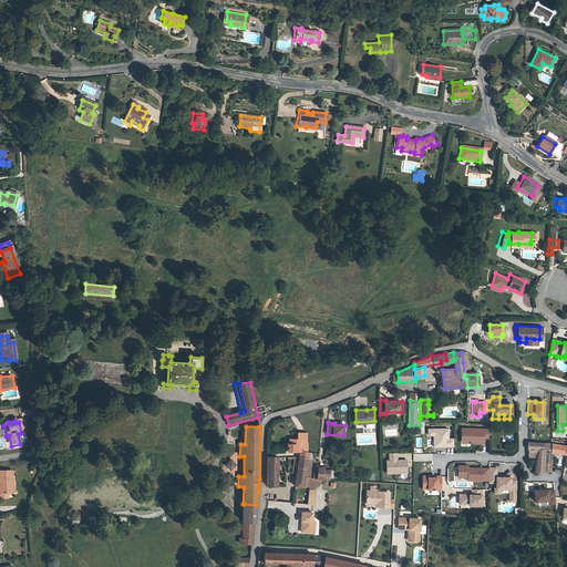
[(490,429),(465,428),(464,443),(483,444),(483,439),(488,439),(490,429)]
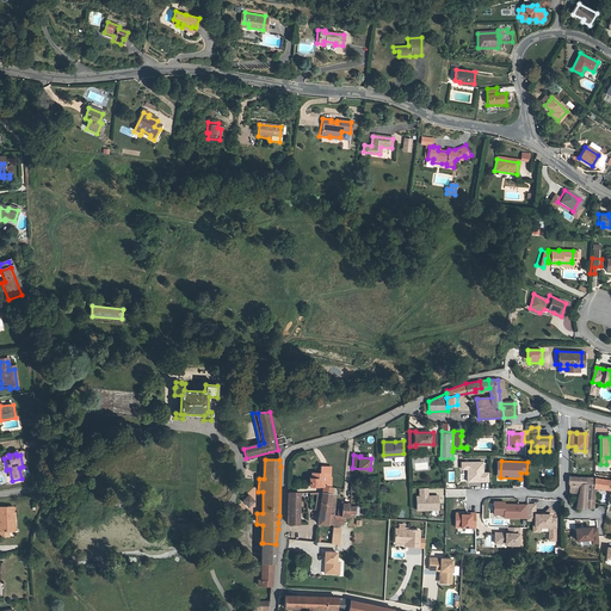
[(489,481),(489,473),(483,474),(483,463),(462,463),(462,469),(468,469),(468,481),(475,481),(475,480),(480,480),(480,481),(489,481)]
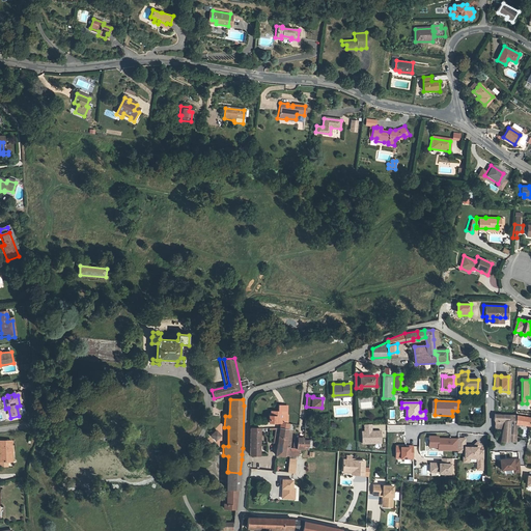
[(284,408),(283,416),(286,416),(287,406),(279,406),(279,407),(284,408)]
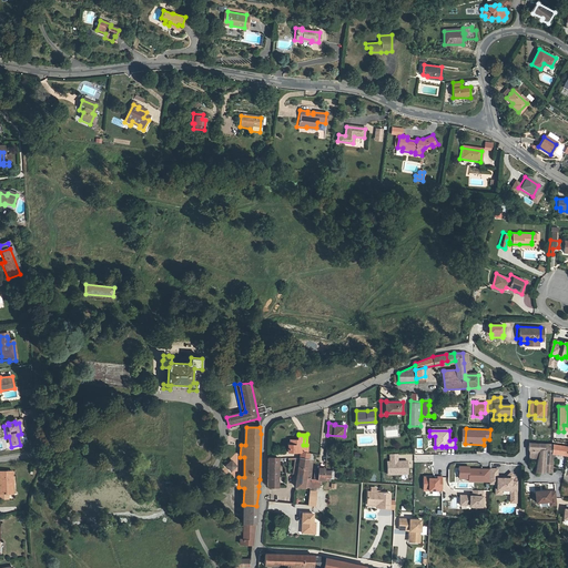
[(304,436),(298,435),(298,439),(291,439),(290,444),(288,444),(287,452),(302,453),(302,452),(305,453),(306,445),(303,445),(304,436)]
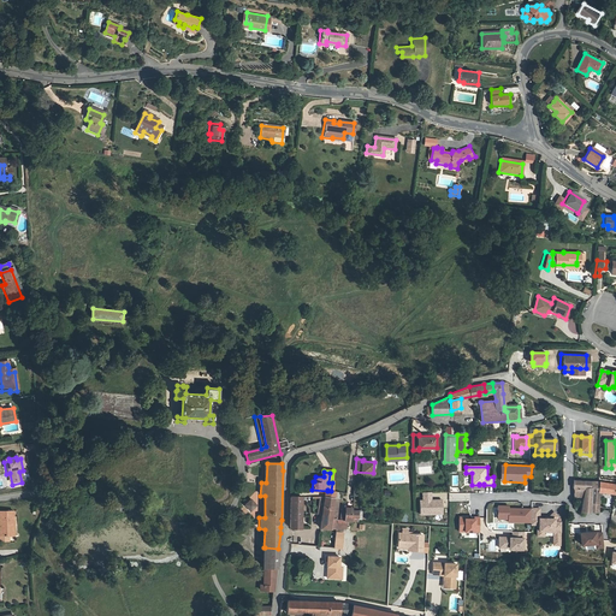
[(584,497),(581,513),(590,513),(597,513),(598,491),(615,493),(615,487),(615,485),(603,483),(574,481),(573,489),(574,489),(574,497),(584,497)]
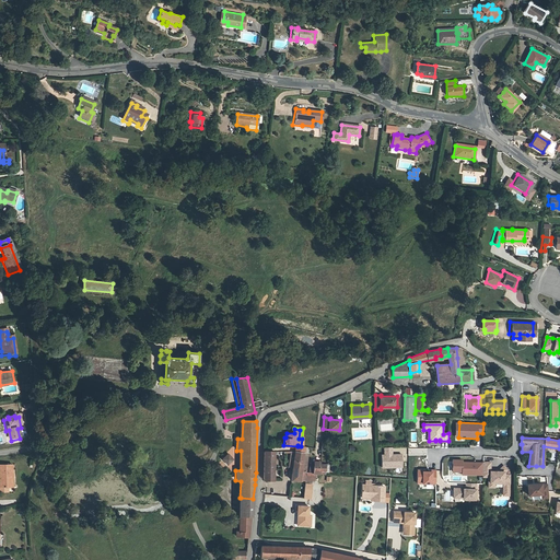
[(384,447),(384,455),(381,455),(382,467),(403,467),(401,454),(392,455),(392,447),(384,447)]
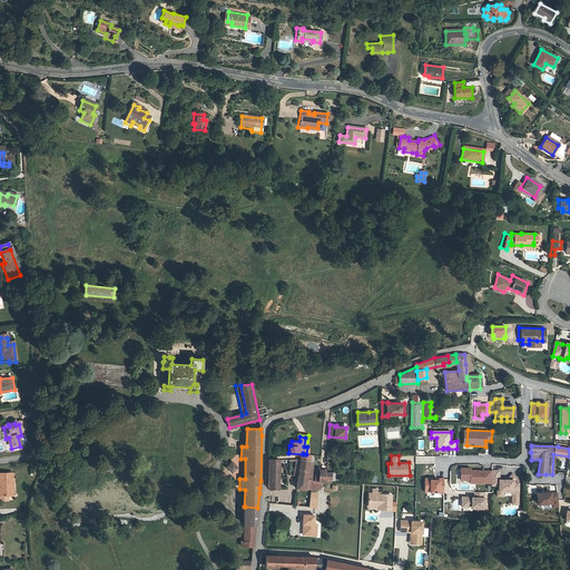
[(308,461),(302,459),(300,475),(297,488),(312,488),(313,480),(308,480),(304,480),(307,462),(308,461)]
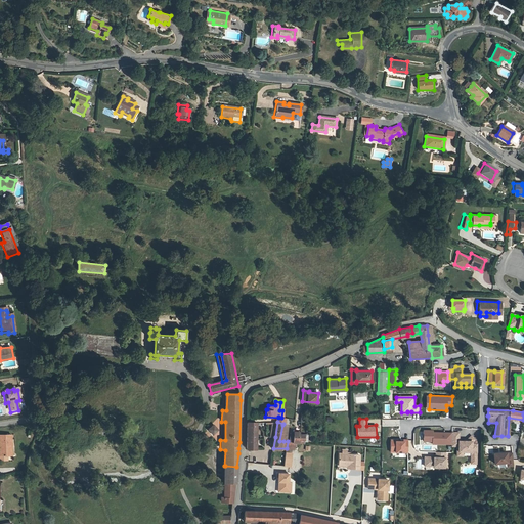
[(213,436),(219,430),(213,424),(207,429),(213,436)]
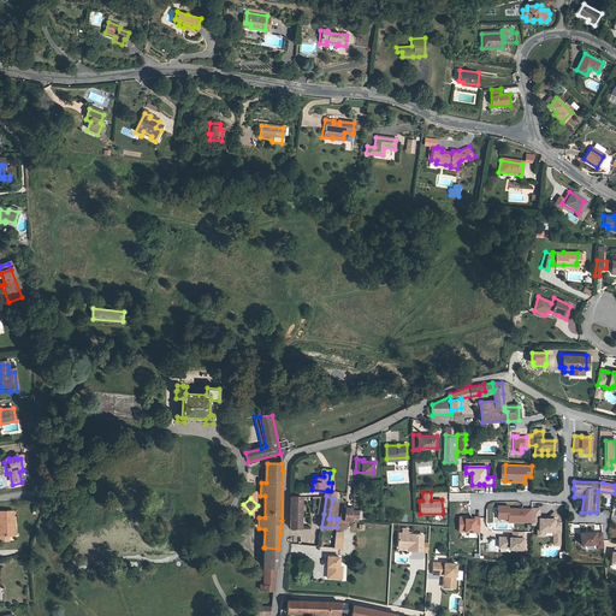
[(341,501),(332,499),(329,519),(333,519),(338,519),(341,501)]
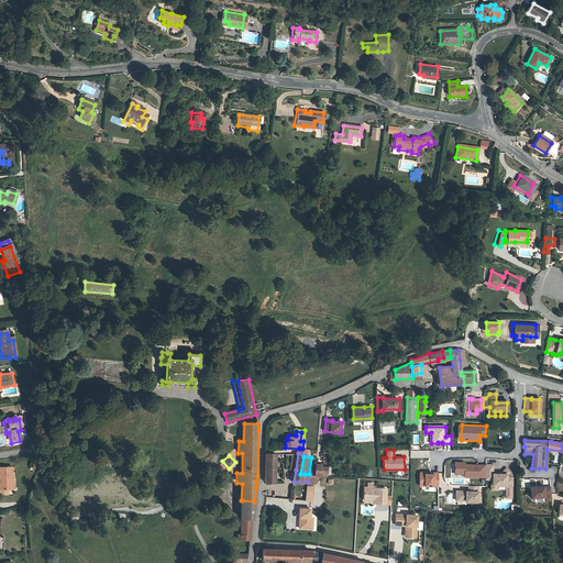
[(266,460),(265,471),(275,471),(276,461),(266,460)]
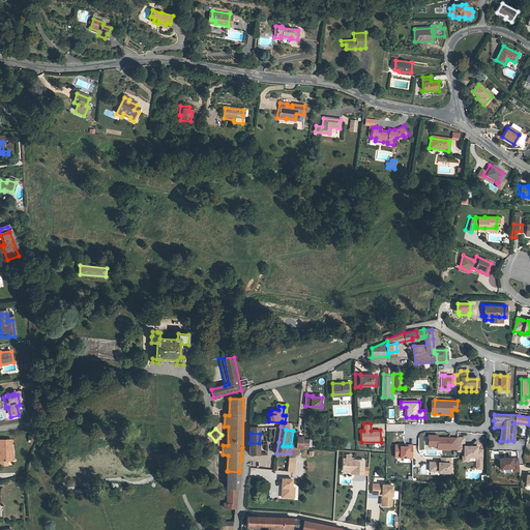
[(293,440),(293,446),(299,446),(302,446),(302,439),(302,437),(295,436),(294,440),(293,440)]
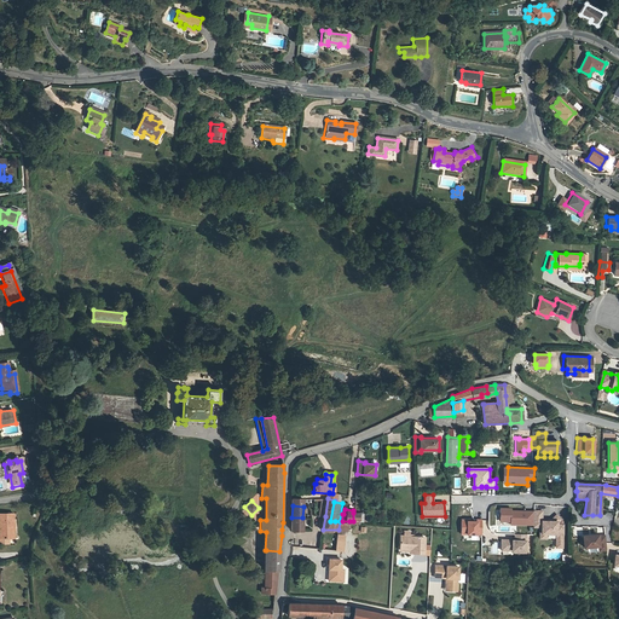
[(533,525),(533,512),(512,512),(512,509),(501,509),(499,521),(510,521),(510,524),(533,525)]
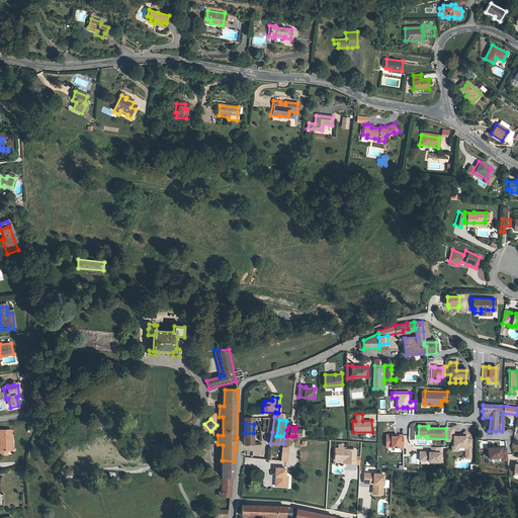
[(453,428),(446,428),(446,439),(446,442),(451,442),(451,447),(457,447),(465,447),(465,458),(471,458),(471,441),(468,441),(466,439),(466,437),(469,435),(466,431),(461,435),(461,436),(458,436),(453,436),(453,428)]
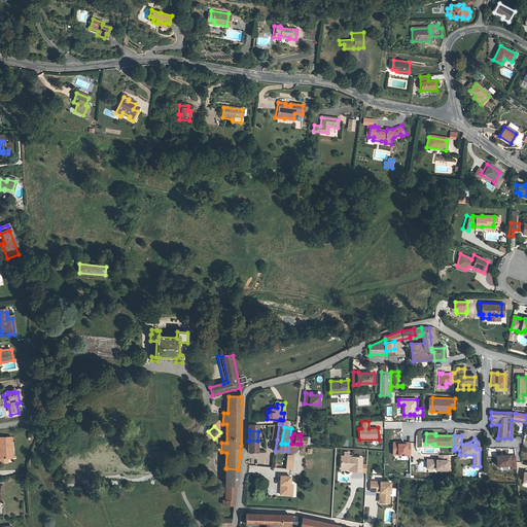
[(248,441),(248,451),(257,451),(257,441),(248,441)]
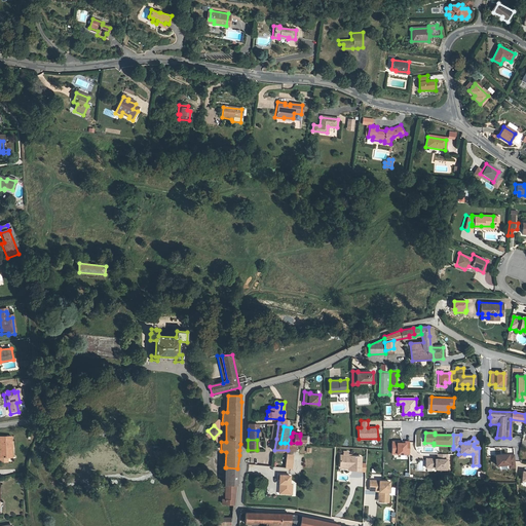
[(0,442),(0,452),(1,462),(5,462),(10,461),(9,442),(0,442)]
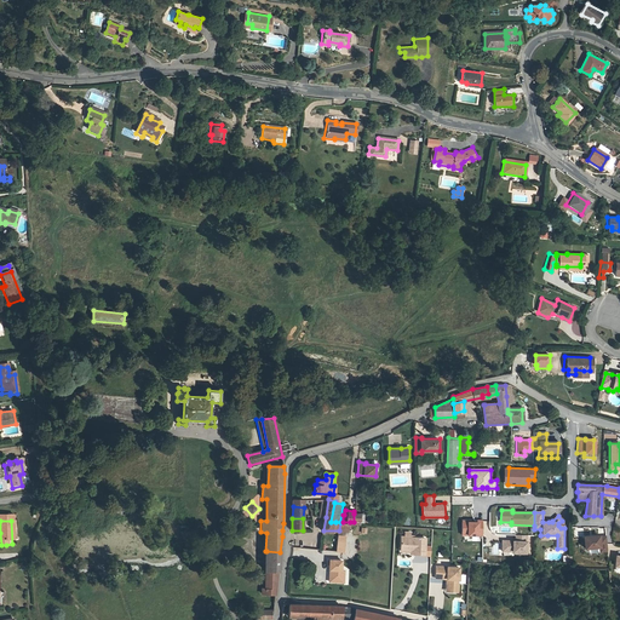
[(477,522),(461,522),(461,533),(482,534),(482,521),(477,521),(477,522)]
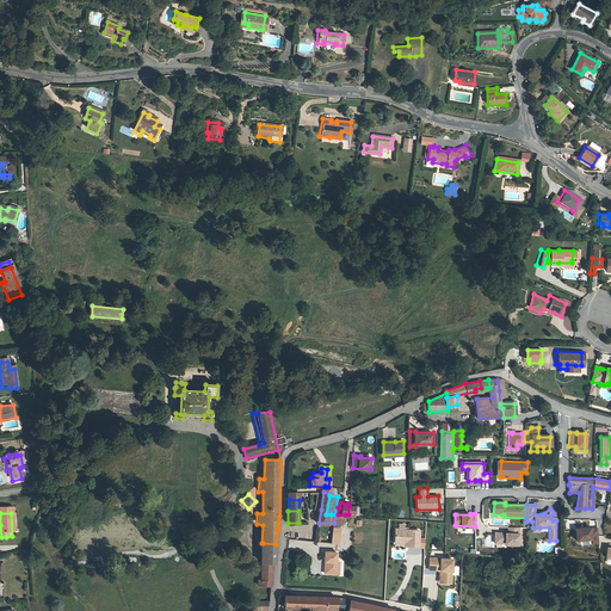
[(518,547),(519,528),(507,528),(507,534),(500,532),(500,543),(505,543),(505,545),(518,547)]
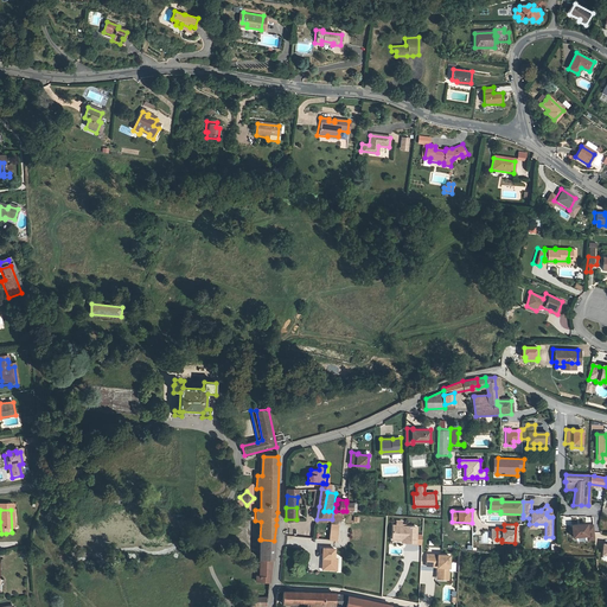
[(393,525),(391,536),(404,537),(404,542),(422,543),(422,536),(415,536),(415,528),(393,525)]
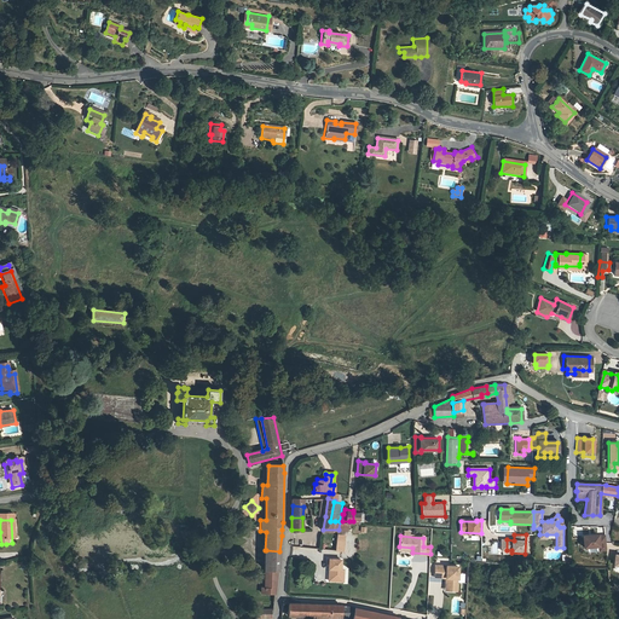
[(599,551),(606,550),(603,536),(597,537),(597,536),(582,538),(583,549),(597,548),(599,551)]
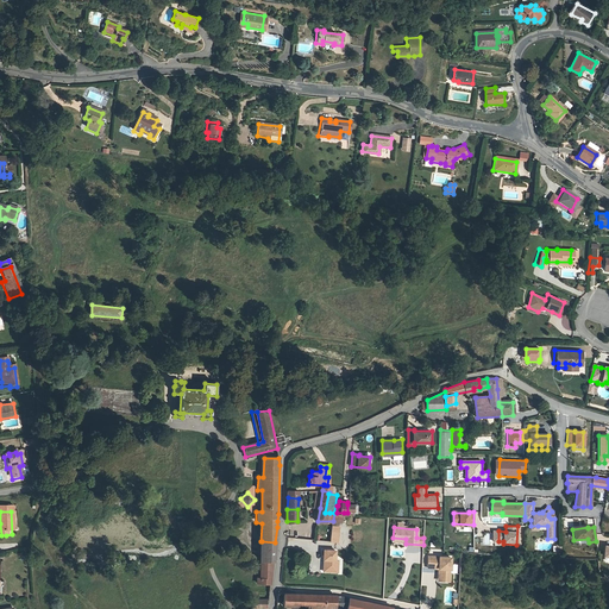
[(332,532),(331,540),(339,541),(340,532),(332,532)]
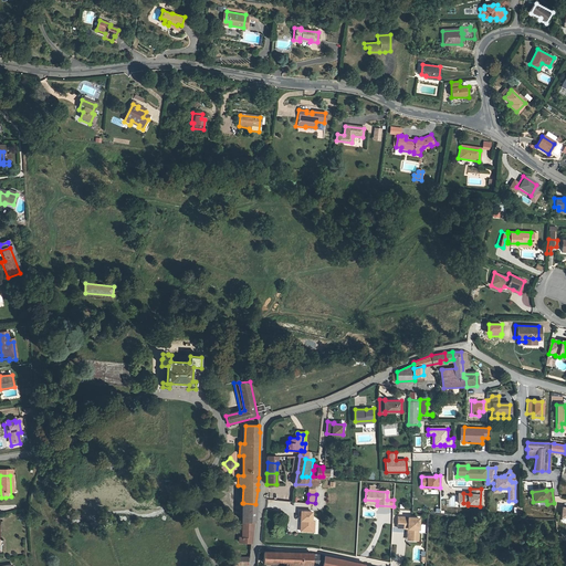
[(304,520),(303,531),(314,531),(315,521),(312,521),(312,516),(313,511),(301,511),(301,520),(302,520),(304,520)]
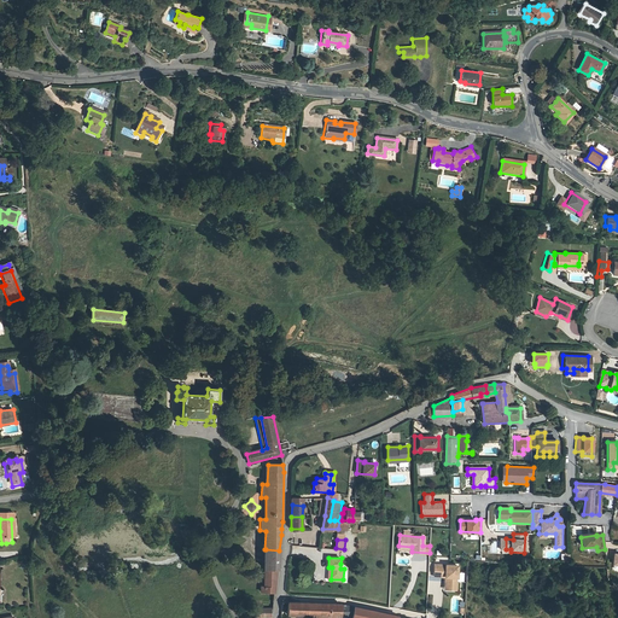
[(435,577),(445,578),(449,578),(448,590),(458,590),(459,567),(436,566),(435,577)]
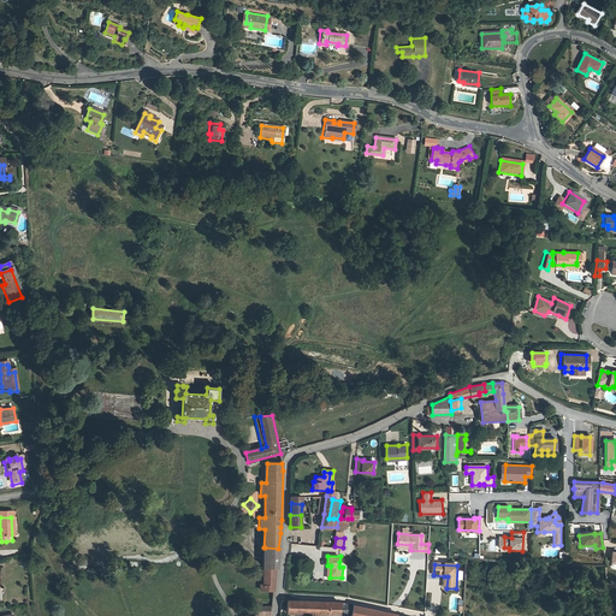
[(264,585),(260,585),(259,591),(273,591),(276,569),(264,569),(264,585)]
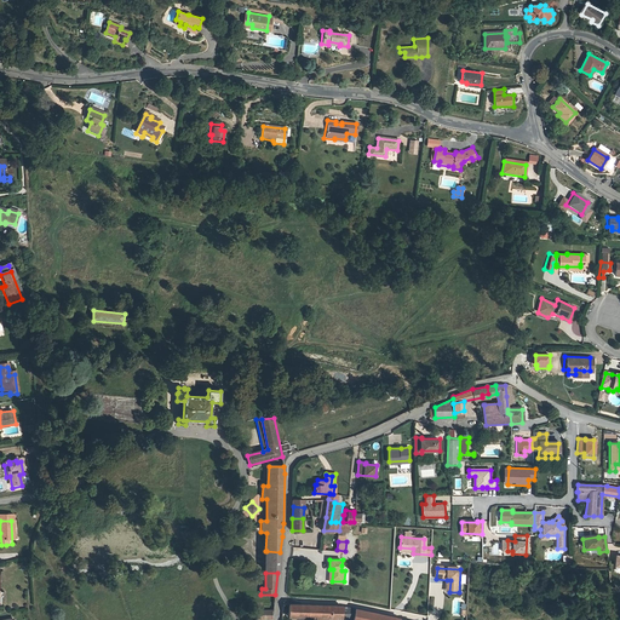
[(340,618),(342,607),(337,606),(290,604),(288,616),(340,618)]
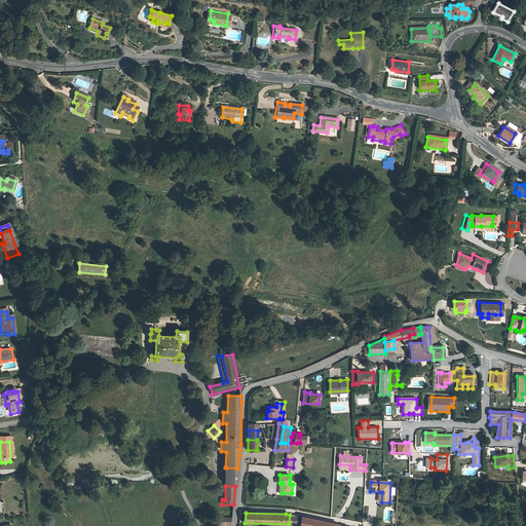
[(300,525),(302,517),(290,515),(289,524),(300,525)]
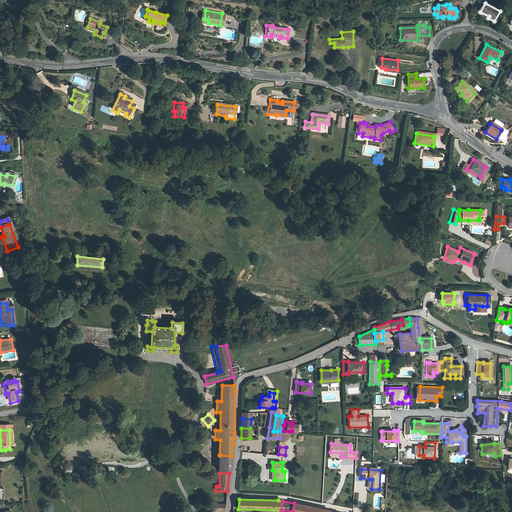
[(335,511),(294,503),(292,511),(291,511),(335,511)]
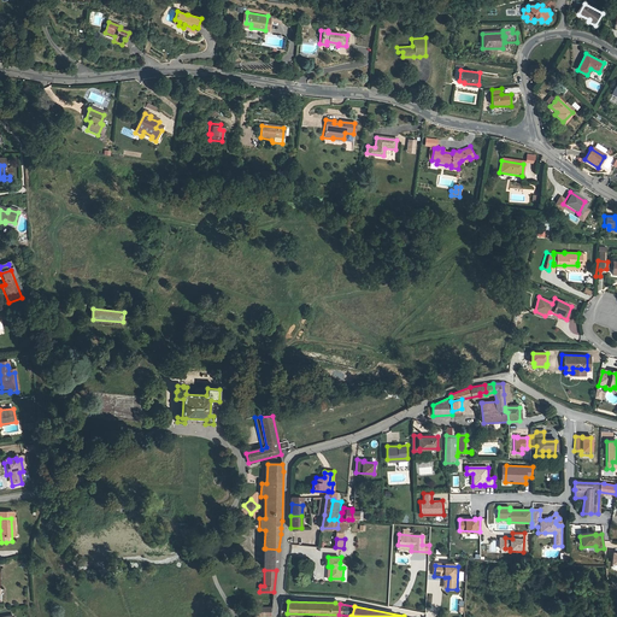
All buildings are outlined.
